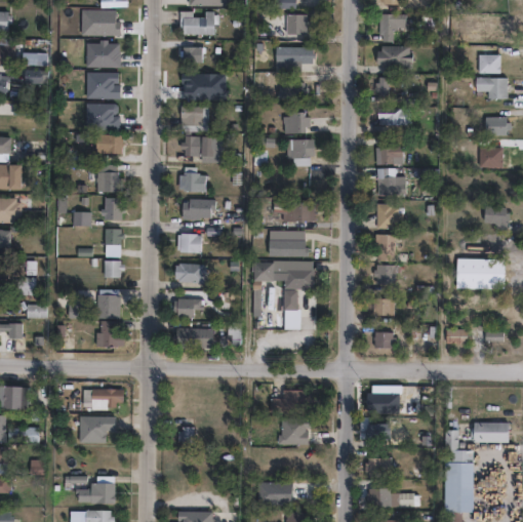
[(126,0),(126,8),(102,8),(101,0),(126,0)]
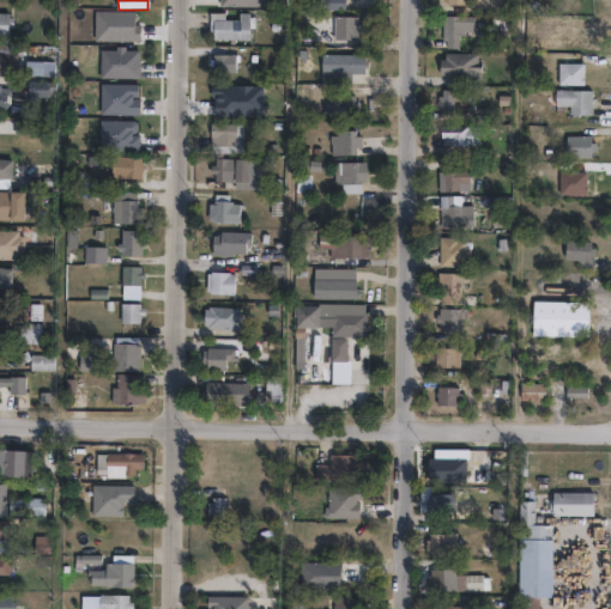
[(348,0),(348,10),(324,10),(324,0),(348,0)]
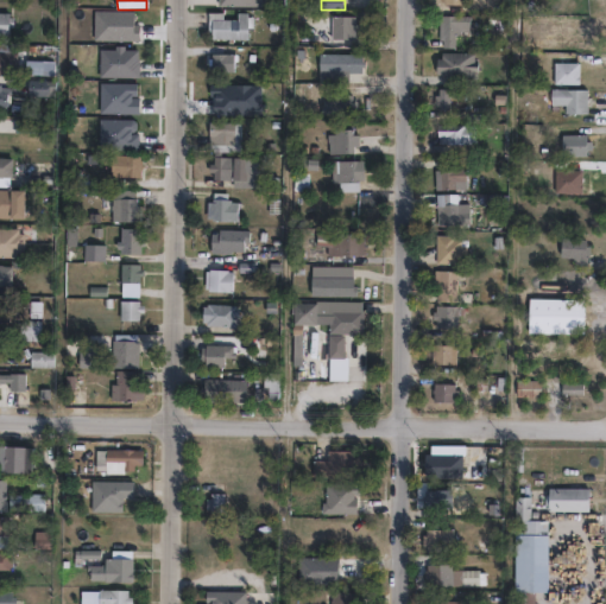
[(225,19),(235,19),(235,14),(239,14),(239,12),(250,13),(250,17),(254,17),(254,29),(250,29),(250,39),(214,39),(214,32),(209,31),(210,12),(225,12),(225,19)]
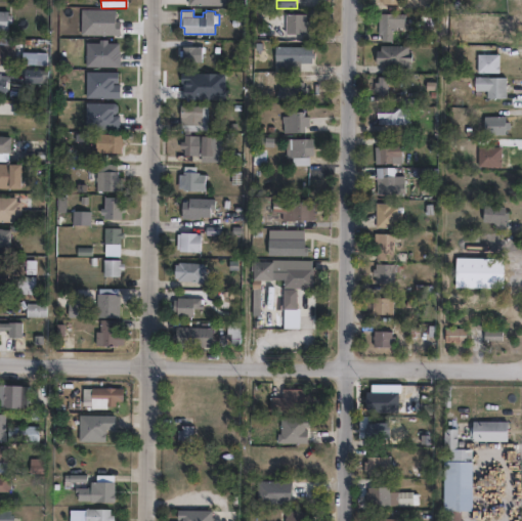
[(0,12),(7,13),(7,16),(11,16),(11,26),(7,26),(7,33),(0,32),(0,12)]
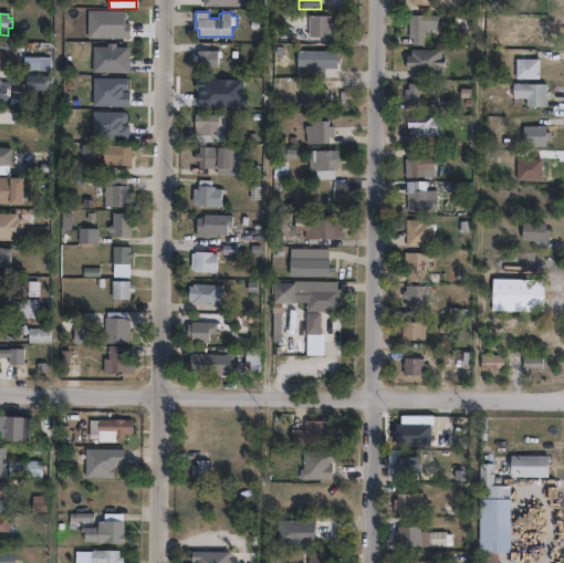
[(437,14),(437,29),(424,29),(424,43),(413,43),(413,37),(409,37),(409,13),(437,14)]
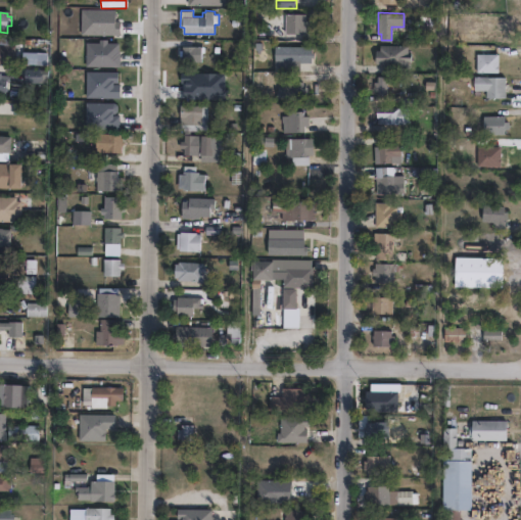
[(306,34),(286,34),(286,13),(306,13),(306,34)]
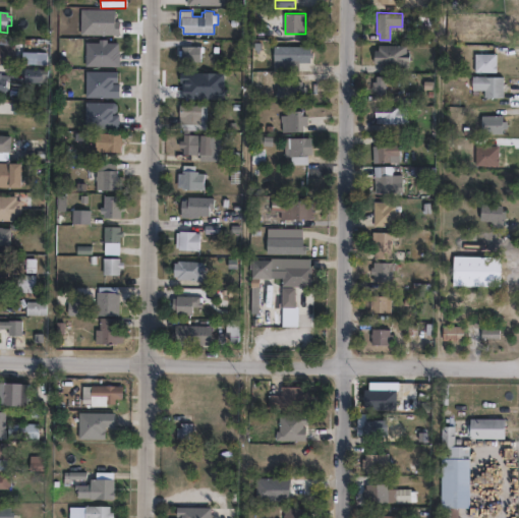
[(106,41),(106,45),(117,45),(117,68),(84,68),(84,44),(98,44),(98,41),(106,41)]
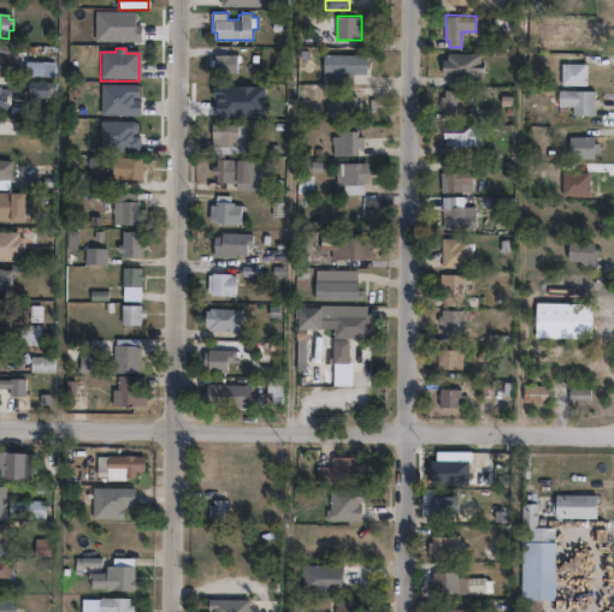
[(484,53),(484,70),(476,69),(476,77),(441,77),(441,66),(447,66),(447,53),(466,53),(484,53)]
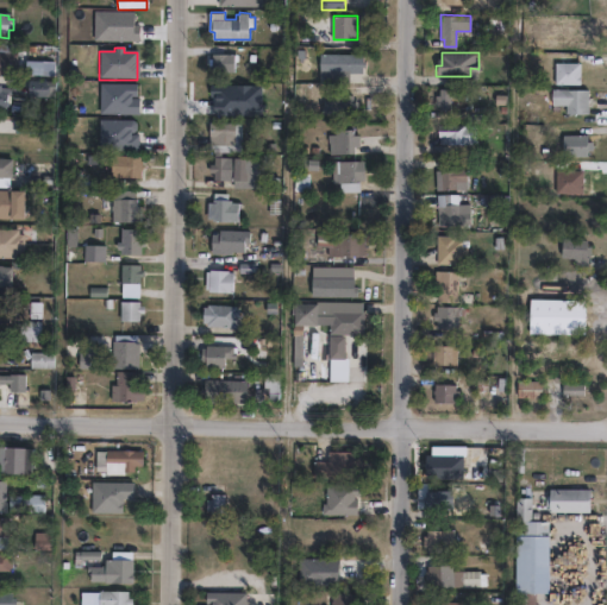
[(237,55),(236,64),(227,64),(227,71),(213,70),(213,54),(237,55)]
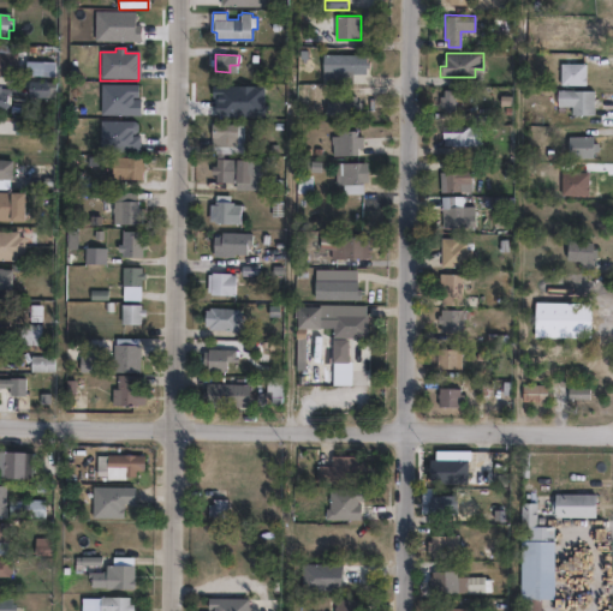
[(372,61),(372,75),(339,73),(340,54),(368,54),(368,61),(372,61)]
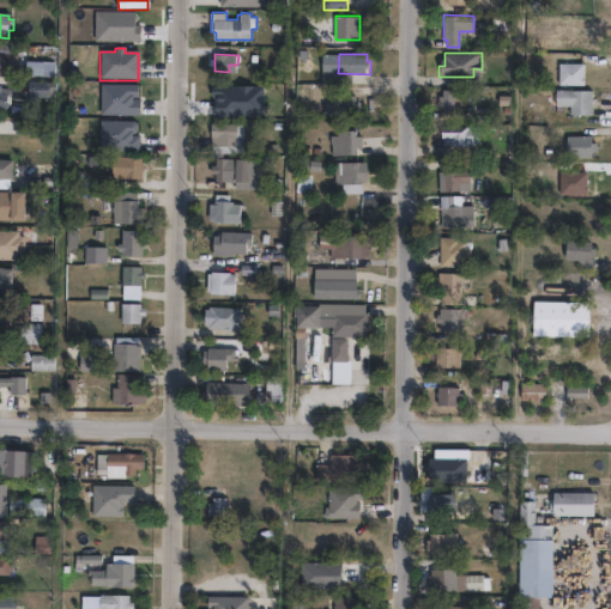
[(56,85),(34,85),(34,101),(56,101),(56,85)]
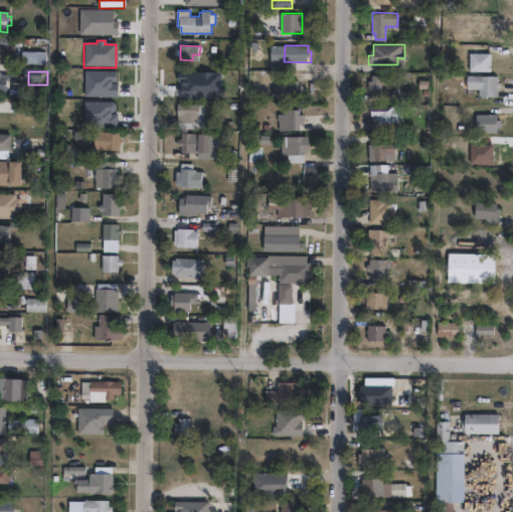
[(115,72),(115,87),(118,87),(118,98),(83,98),(83,72),(115,72)]
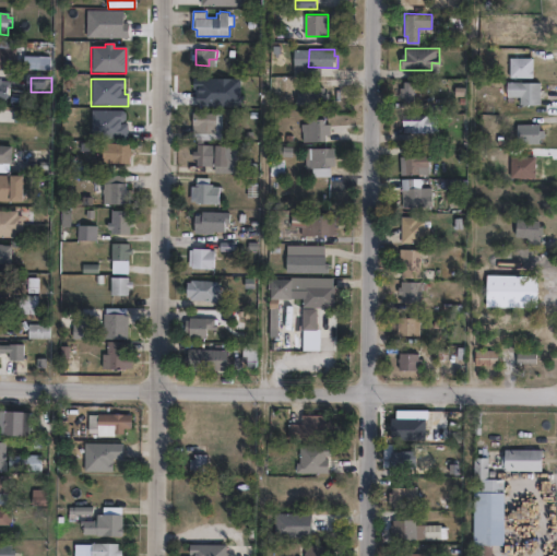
[(0,99),(11,101),(12,81),(0,80),(0,99)]
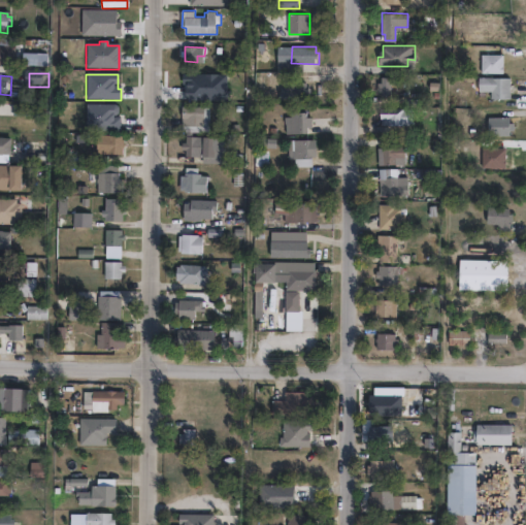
[(398,76),(398,84),(391,84),(390,95),(381,95),(382,91),(377,91),(377,83),(382,83),(382,76),(398,76)]
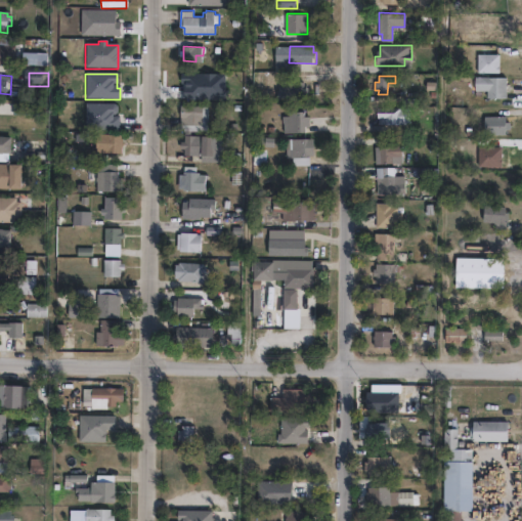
[(506,77),(506,97),(487,97),(487,90),(475,90),(474,77),(506,77)]
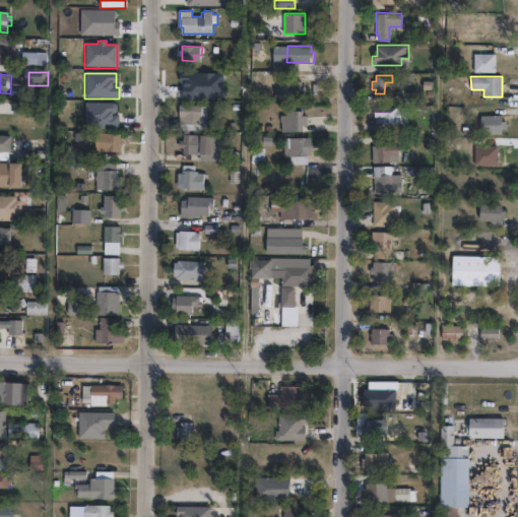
[(304,81),(304,85),(307,85),(307,92),(298,92),(298,99),(277,99),(277,85),(287,85),(287,81),(304,81)]
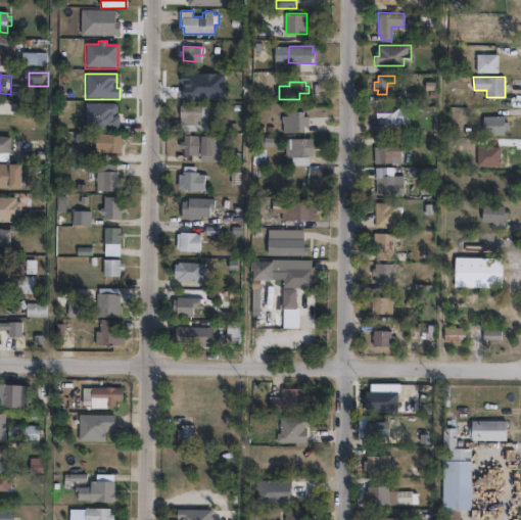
[(120,106),(119,132),(85,131),(85,105),(120,106)]
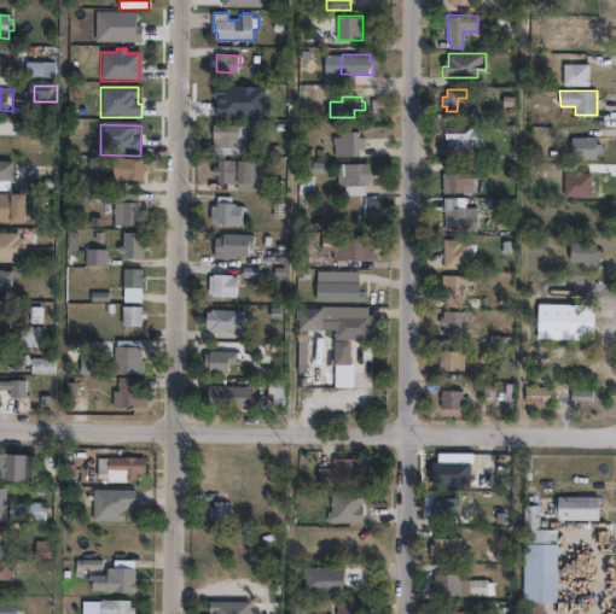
[(240,124),(239,147),(215,146),(215,138),(214,138),(214,124),(240,124)]
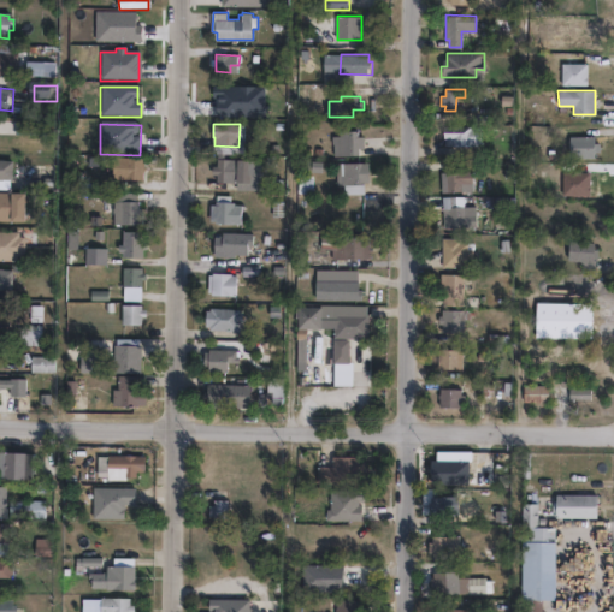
[(482,126),(482,146),(444,144),(444,137),(443,137),(443,125),(482,126)]
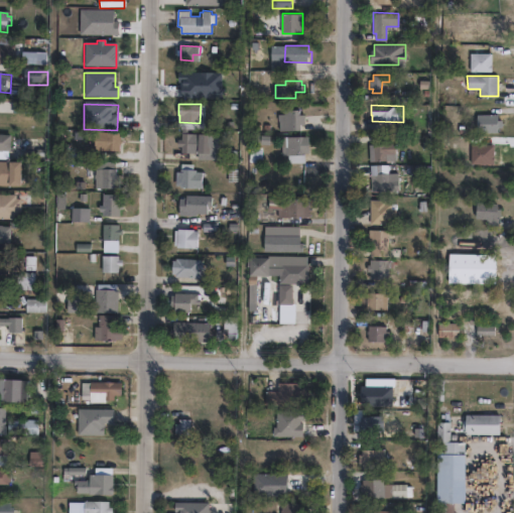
[(301,110),(301,114),(306,114),(306,124),(301,124),(301,130),(281,131),(280,121),(279,121),(279,114),(285,114),(285,110),(301,110)]
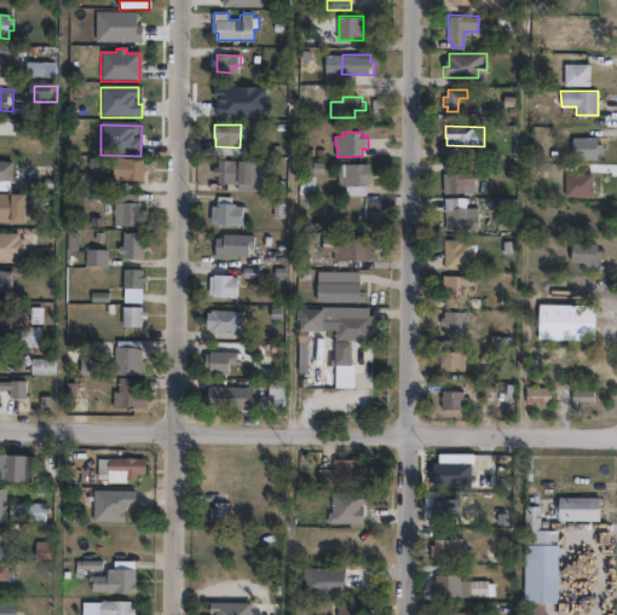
[(597,158),(572,158),(574,137),(598,137),(597,158)]
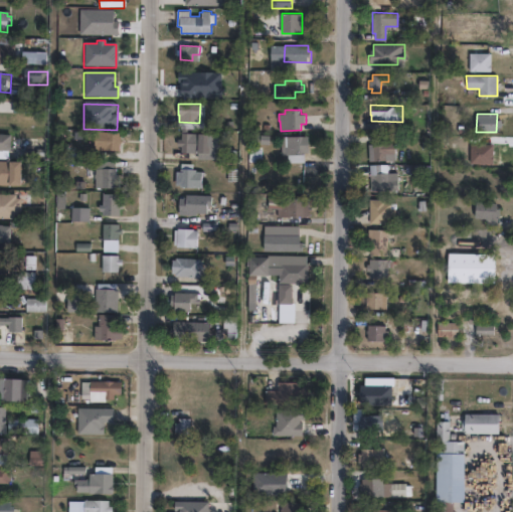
[(198,133),(197,153),(182,152),(182,145),(179,145),(180,140),(182,140),(182,133),(198,133)]
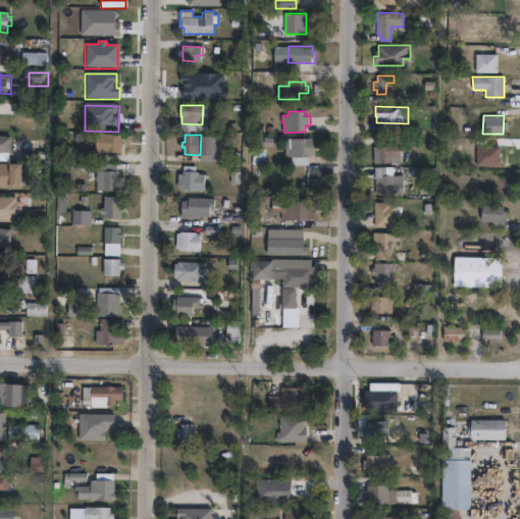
[(215,136),(215,147),(213,147),(212,154),(201,154),(202,135),(215,136)]
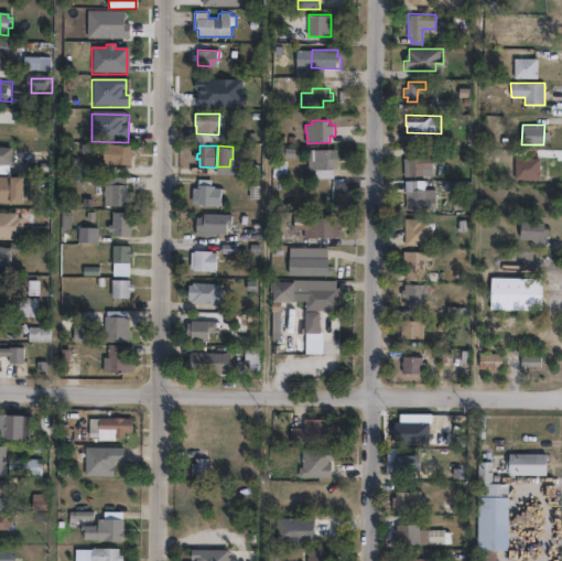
[(131,148),(130,168),(101,165),(103,147),(131,148)]
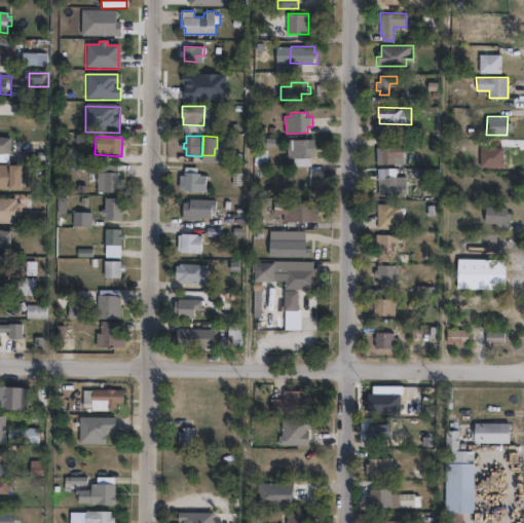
[(0,139),(10,139),(9,156),(1,156),(1,161),(0,161),(0,139)]
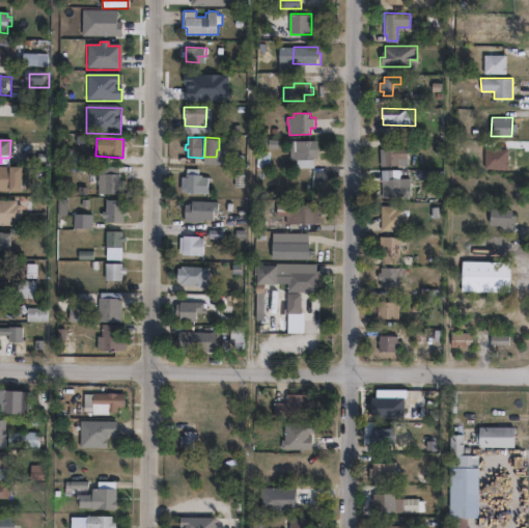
[(314,140),(314,148),(317,148),(317,154),(315,154),(315,167),(298,167),(298,160),(291,160),(291,141),(314,140)]
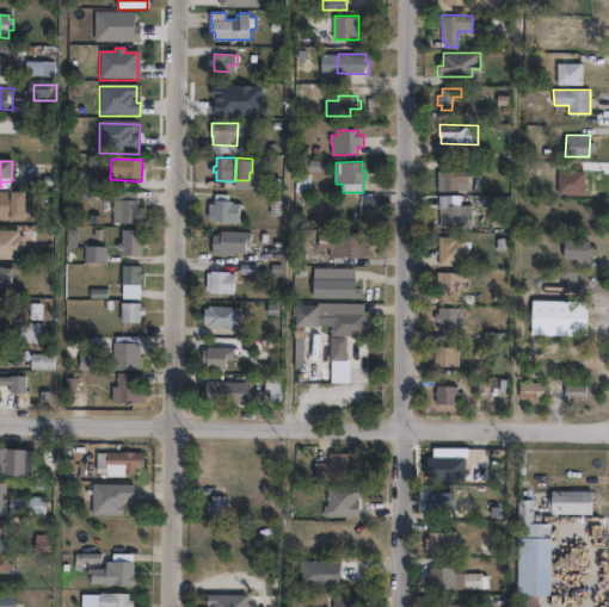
[(469,189),(438,190),(437,171),(468,168),(469,189)]
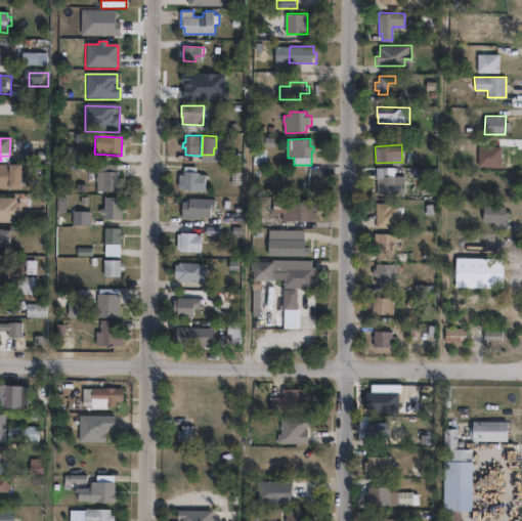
[(506,144),(505,168),(488,167),(489,144),(506,144)]
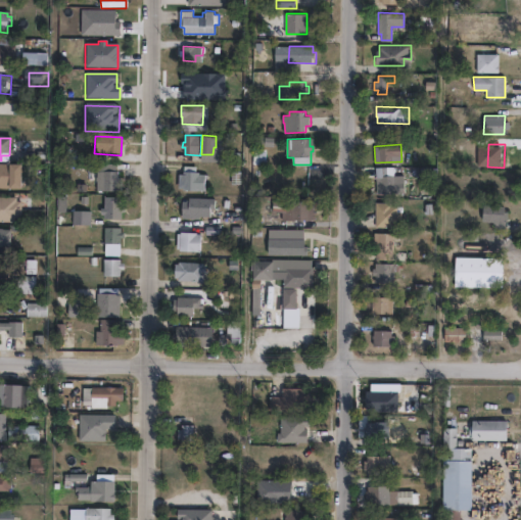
[(268,164),(254,164),(254,149),(268,149),(268,164)]
